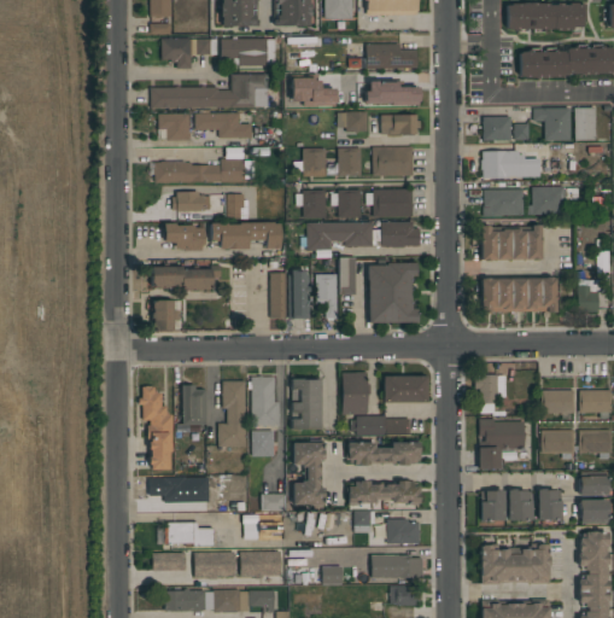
[(150,0),(151,17),(173,17),(173,0),(150,0)]
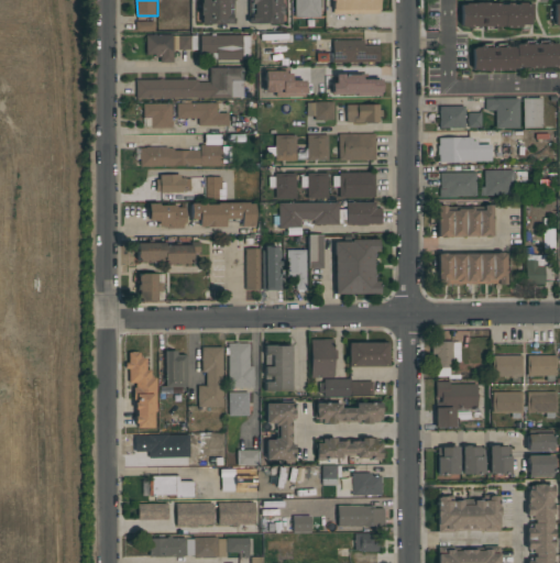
[(234,0),(202,0),(204,25),(235,24),(234,0)]
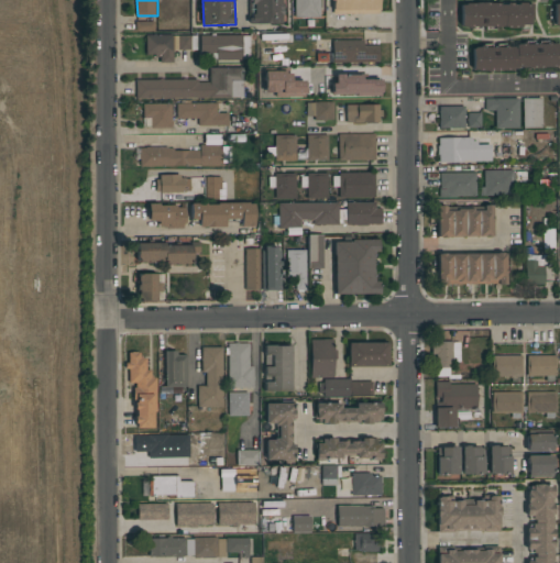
[(284,0),(253,0),(253,24),(285,24),(284,0)]
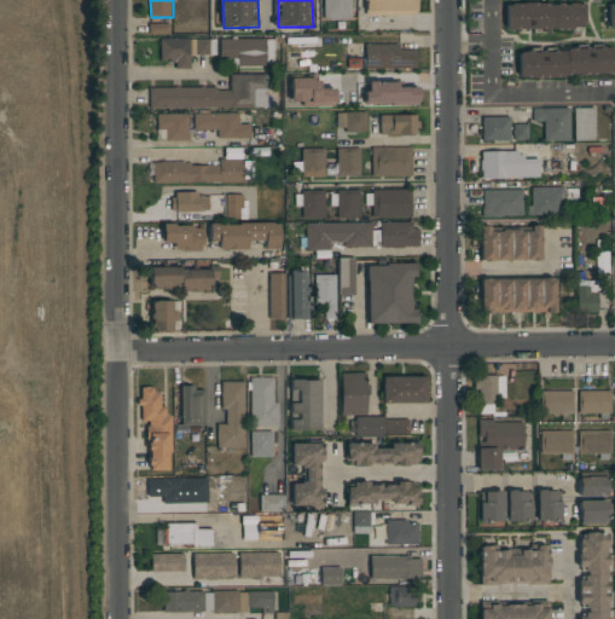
[(325,0),(325,19),(353,19),(353,0),(325,0)]
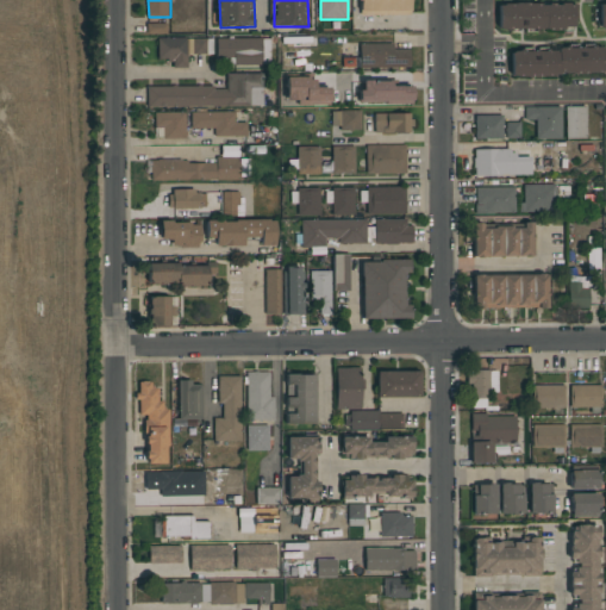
[(412,0),(360,0),(361,13),(412,13),(412,0)]
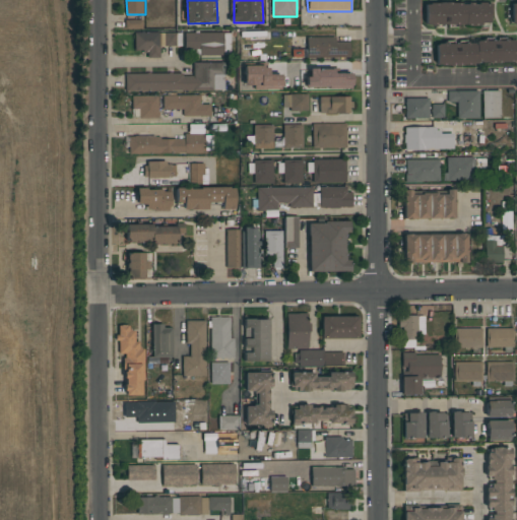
[(428,24),(493,24),(493,3),(428,4),(428,24)]
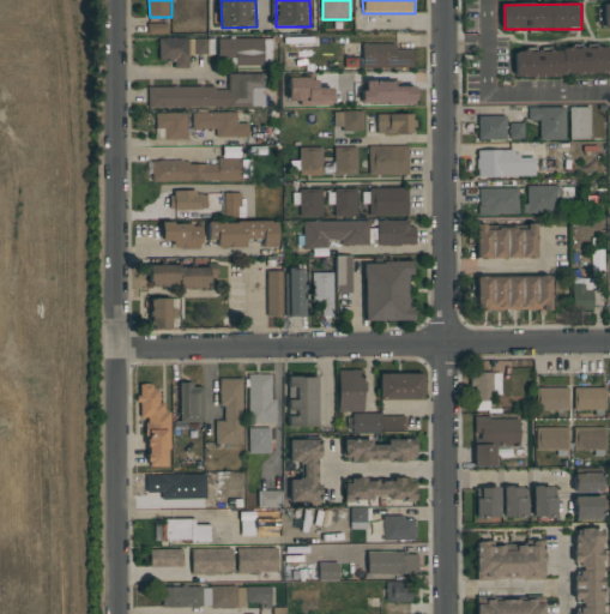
[(170,34),(170,24),(150,24),(150,35),(170,34)]
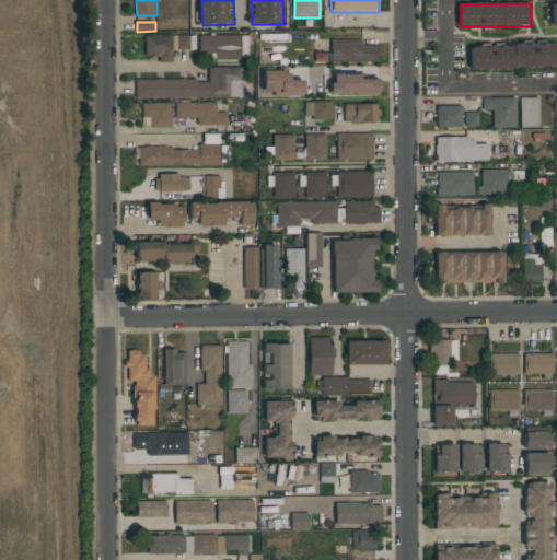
[(193,35),(148,35),(148,56),(161,56),(161,62),(174,62),(174,49),(193,49),(193,35)]
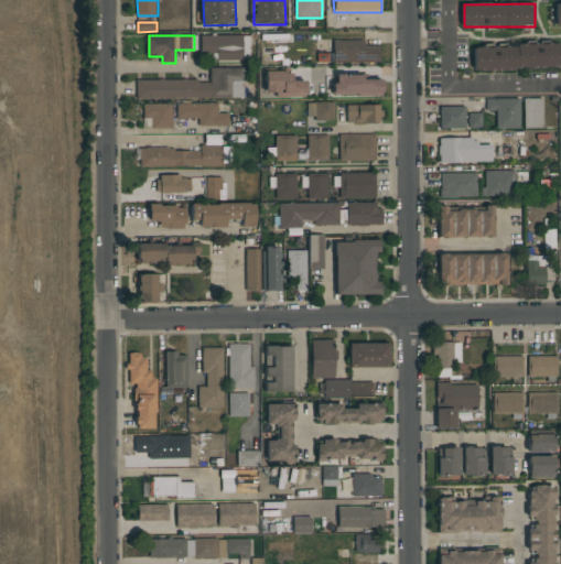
[(252,36),(203,35),(203,60),(252,61),(252,36)]
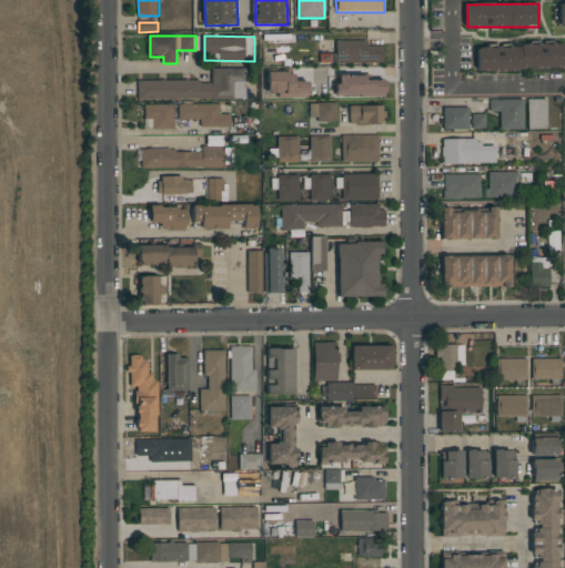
[(480,70),(564,69),(564,46),(480,47),(480,70)]
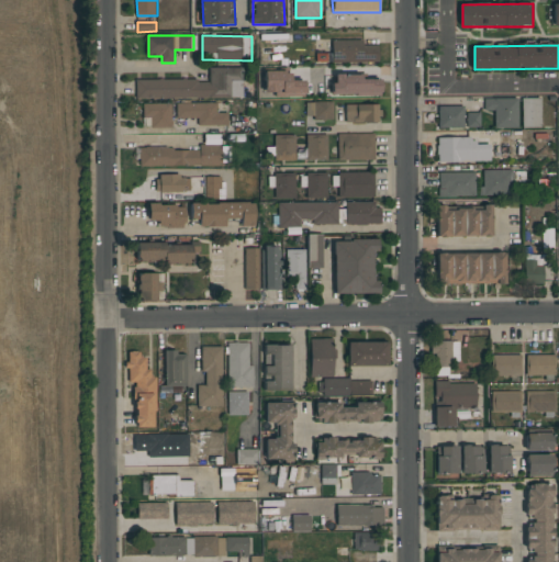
[(138,99),(244,98),(244,67),(211,68),(211,79),(137,80),(138,99)]
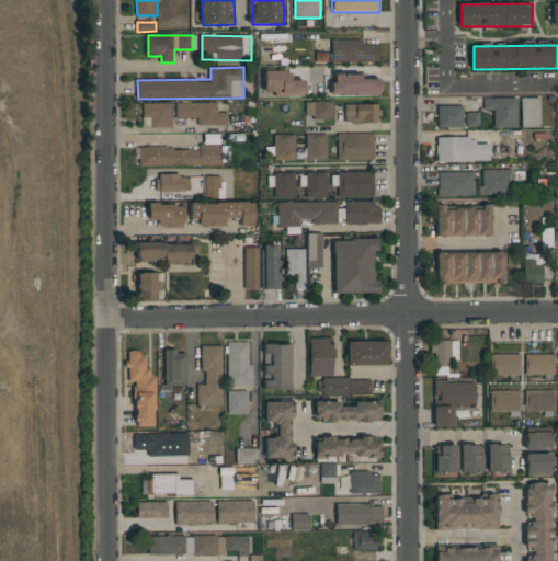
[(306,98),(306,81),(292,80),(292,72),(265,71),(265,92),(275,92),(275,96),(306,98)]
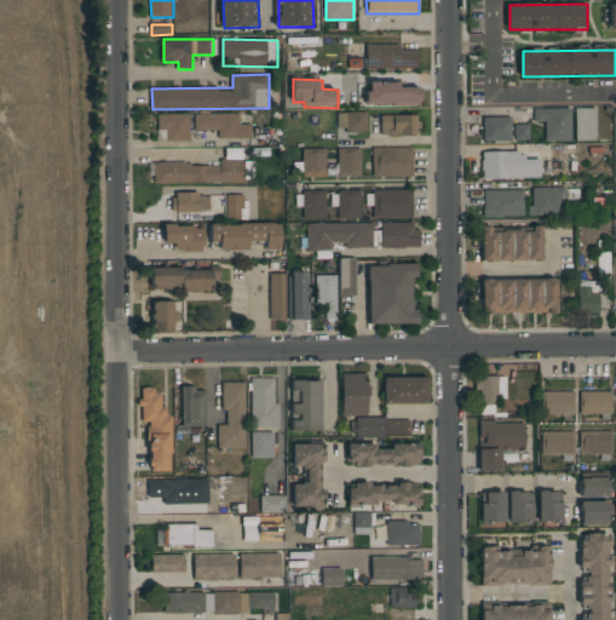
[(368,105),(421,105),(421,87),(401,87),(401,82),(368,82),(368,105)]
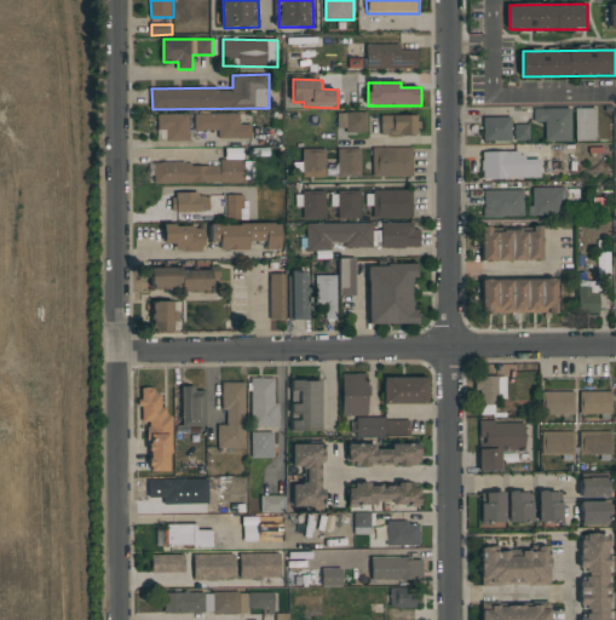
[(547,142),(574,142),(573,108),(535,109),(536,122),(547,122),(547,142)]
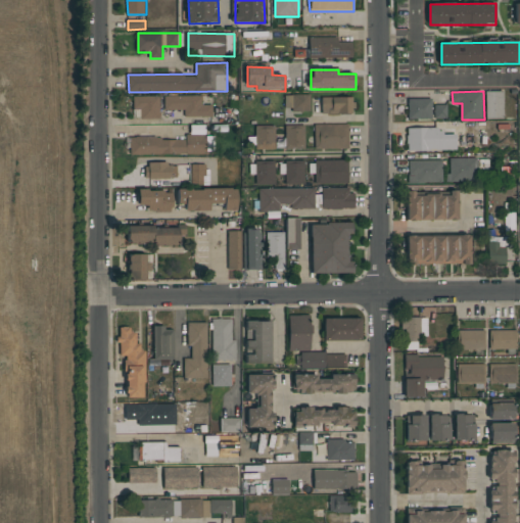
[(505,91),(486,92),(487,120),(505,119),(505,91)]
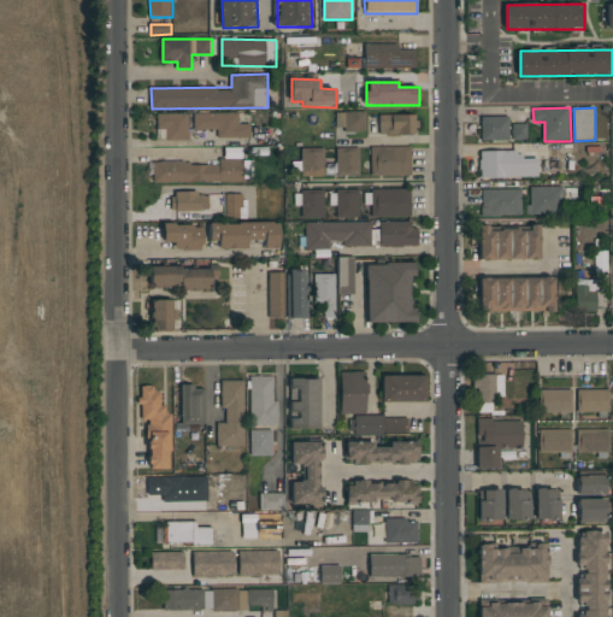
[(367,112),(348,111),(347,131),(366,131),(367,112)]
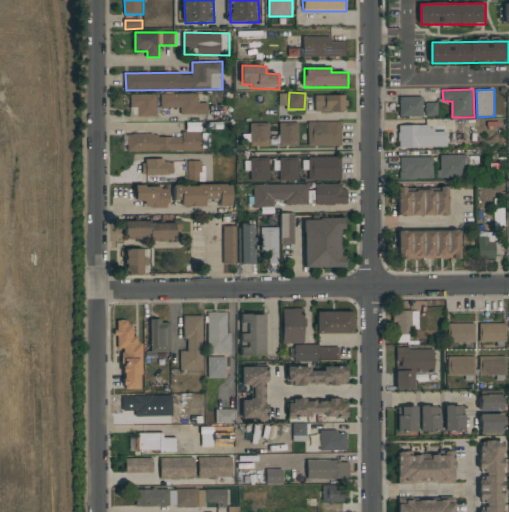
[(158,94),(132,95),(132,108),(138,108),(139,117),(158,116),(158,94)]
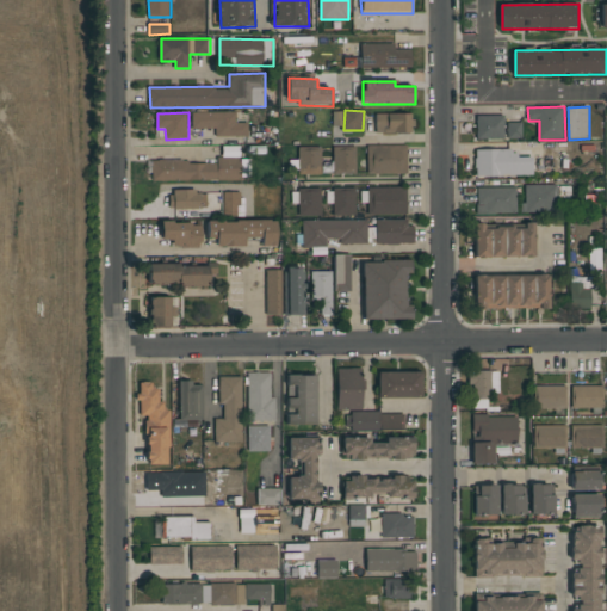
[(194,112),(194,129),(217,128),(217,137),(251,136),(249,123),(239,123),(237,112),(194,112)]
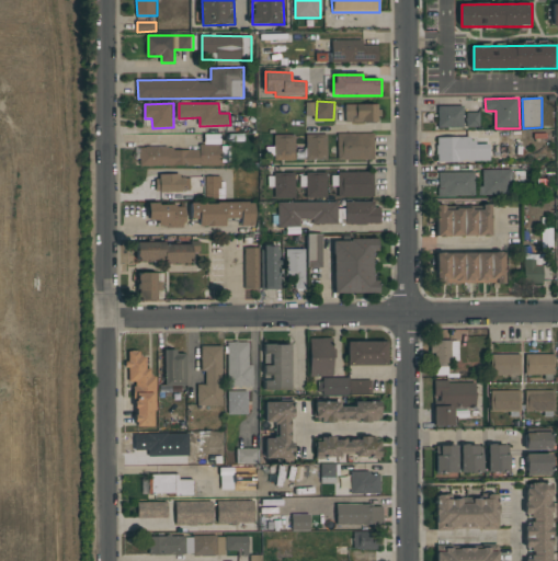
[(346,104),(348,123),(382,122),(380,104),(346,104)]
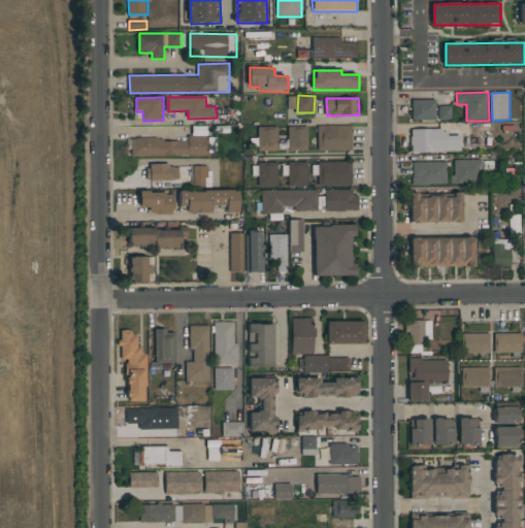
[(414,120),(437,120),(437,100),(414,100),(414,120)]
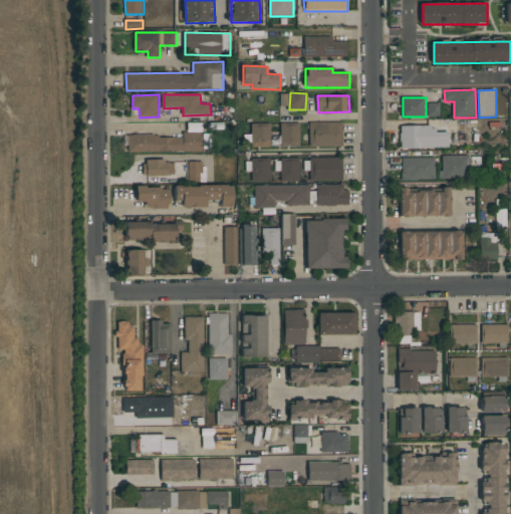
[(441,116),(441,103),(429,103),(429,116),(441,116)]
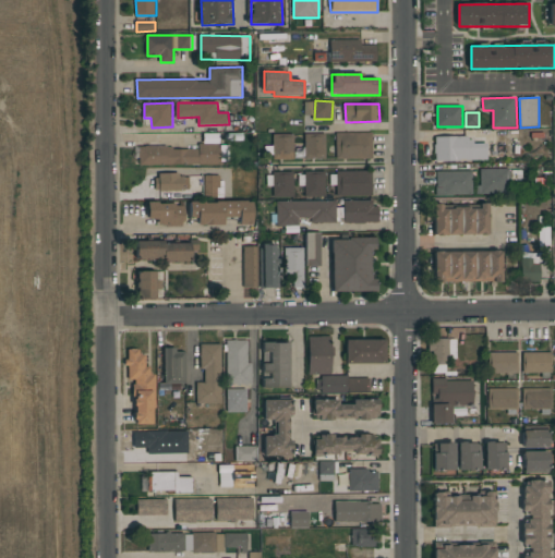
[(374,133),(338,133),(337,159),(374,159),(374,133)]
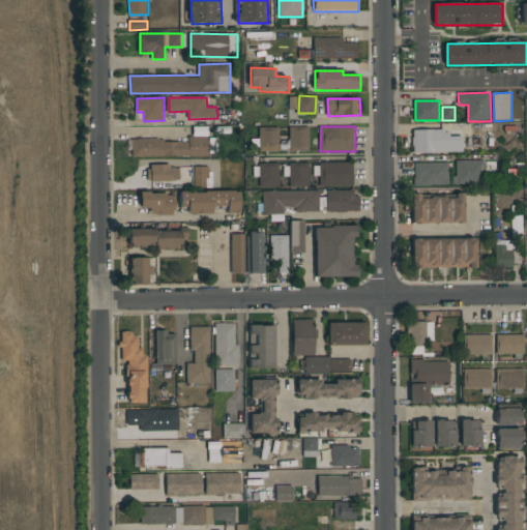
[(310,127),(260,128),(261,151),(281,151),(281,150),(311,149),(310,127)]
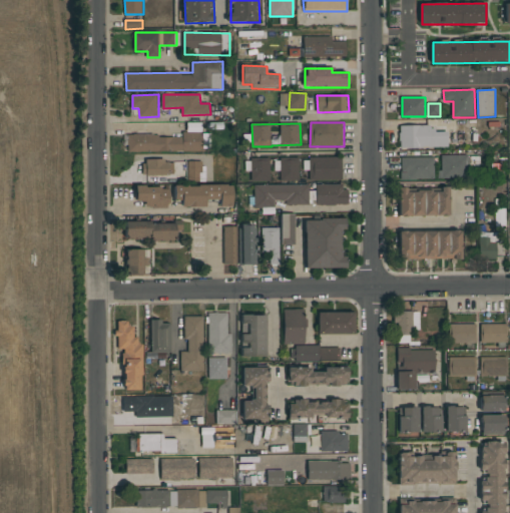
[(449,147),(449,131),(434,131),(434,125),(401,126),(401,147),(449,147)]
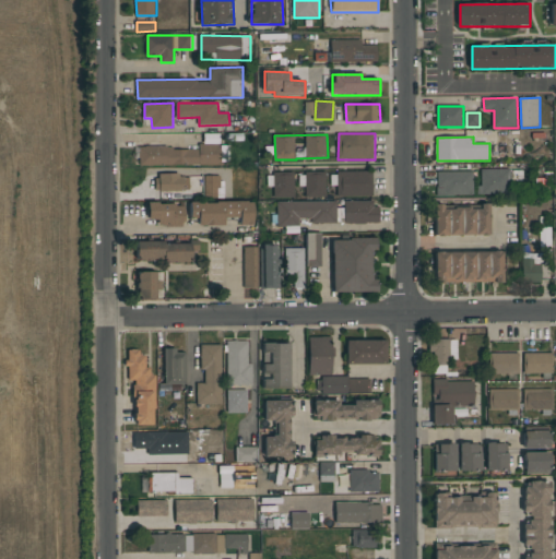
[(200,147),(141,149),(141,166),(223,164),(222,143),(200,144),(200,147)]
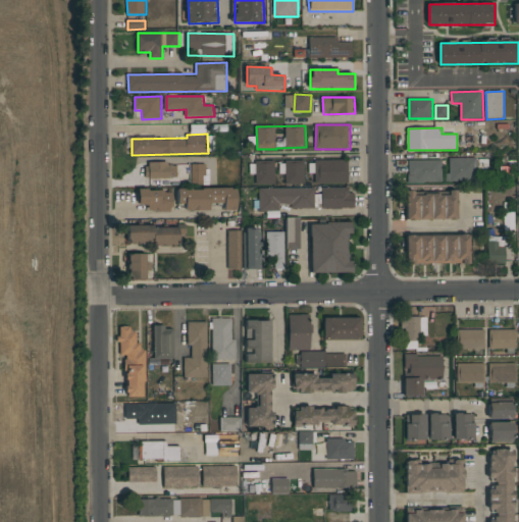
[(489,158),(449,159),(450,181),(481,181),(481,169),(489,169),(489,158)]
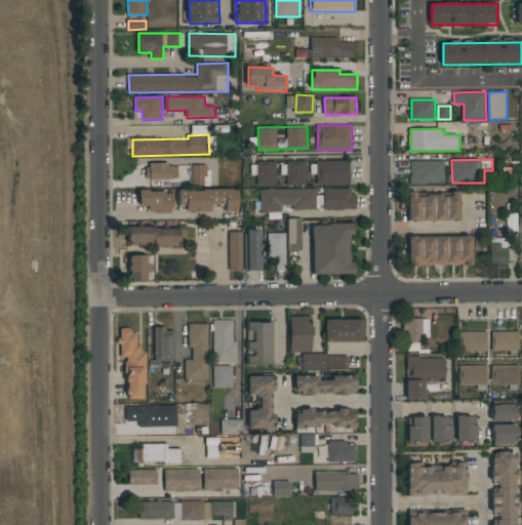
[(289,186),(308,185),(308,161),(288,162),(289,186)]
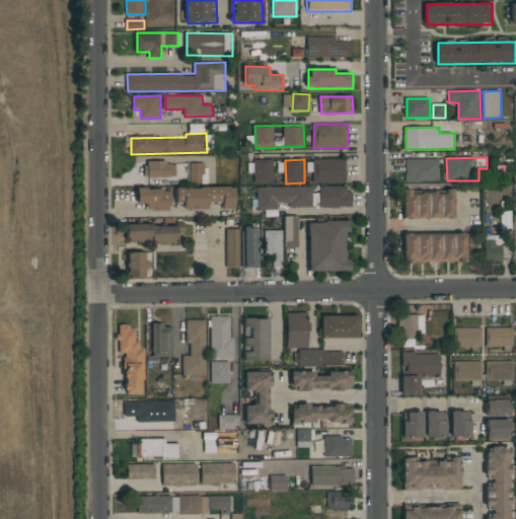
[(314,159),(314,182),(348,182),(347,159),(314,159)]
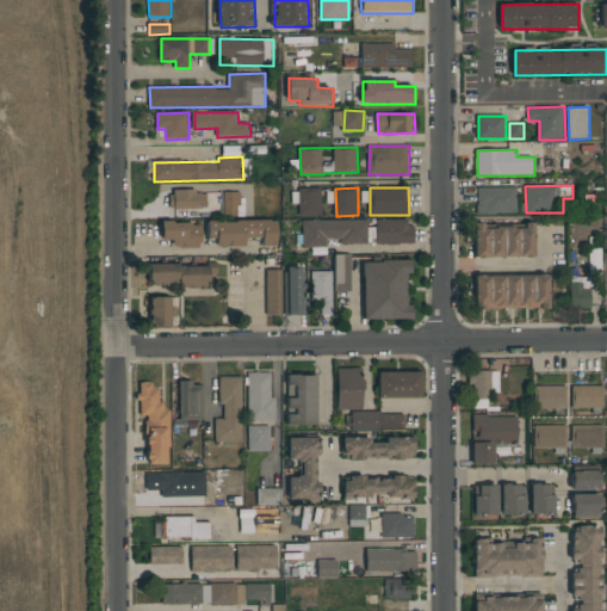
[(518,187),(478,187),(478,214),(519,214),(518,187)]
